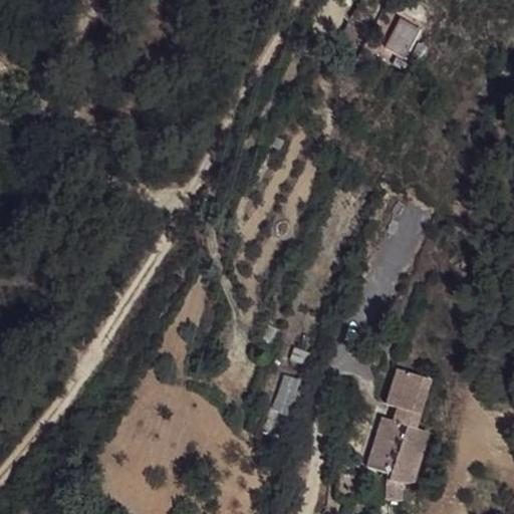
[(423,32),(399,19),(380,55),(405,68),(423,32)]
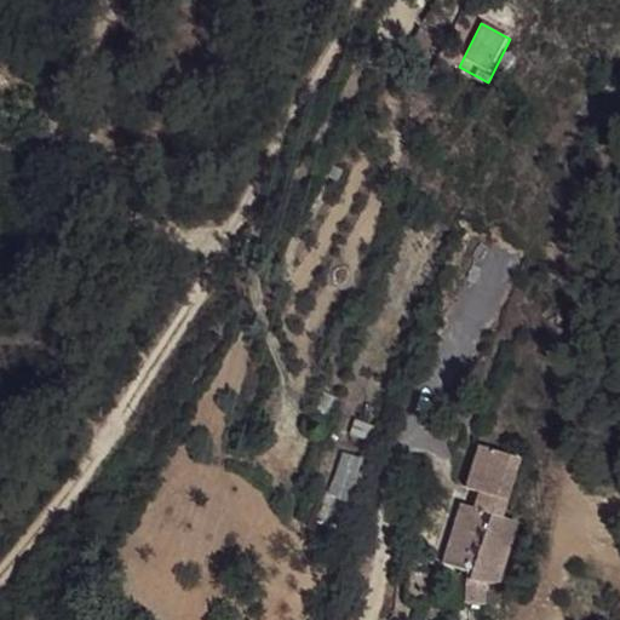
[(380,430),(354,420),(348,436),(374,445),(380,430)]
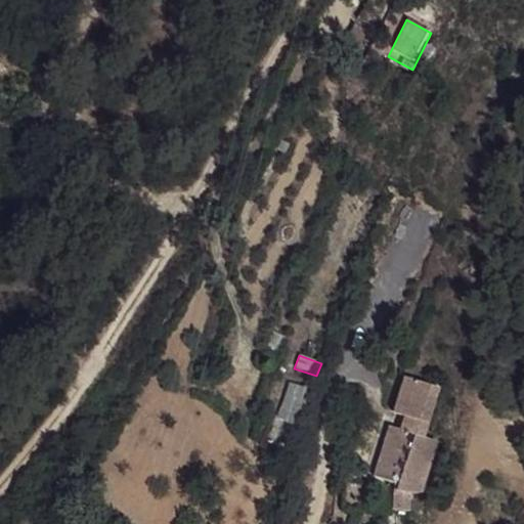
[(395,408),(405,412),(431,421),(443,386),(406,374),(395,408)]
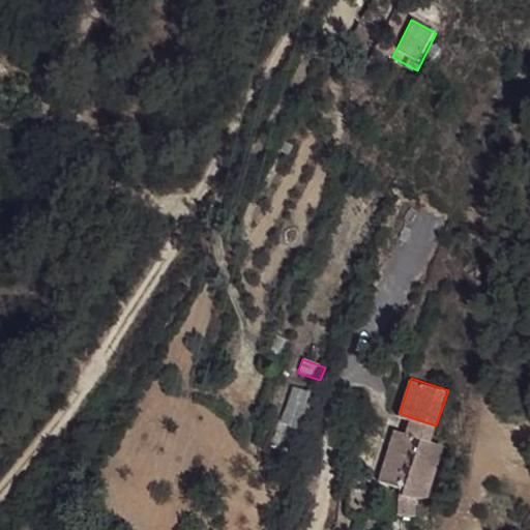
[(281,427),(304,435),(317,400),(293,391),(281,427)]
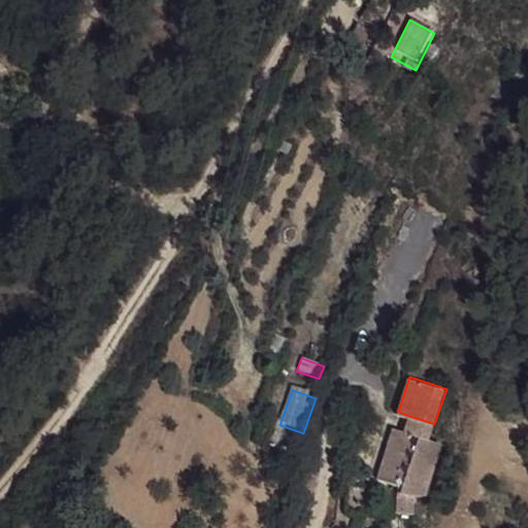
[(408,416),(403,430),(420,435),(429,439),(434,424),(408,416)]
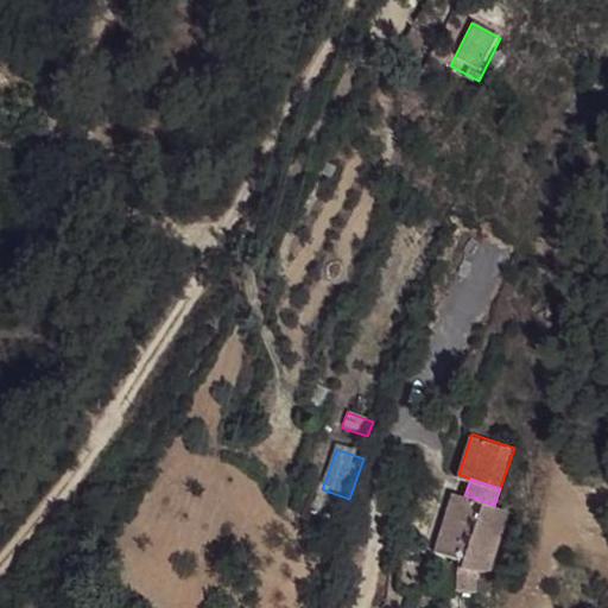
[(435,549),(466,558),(483,501),(464,495),(453,492),(435,549)]
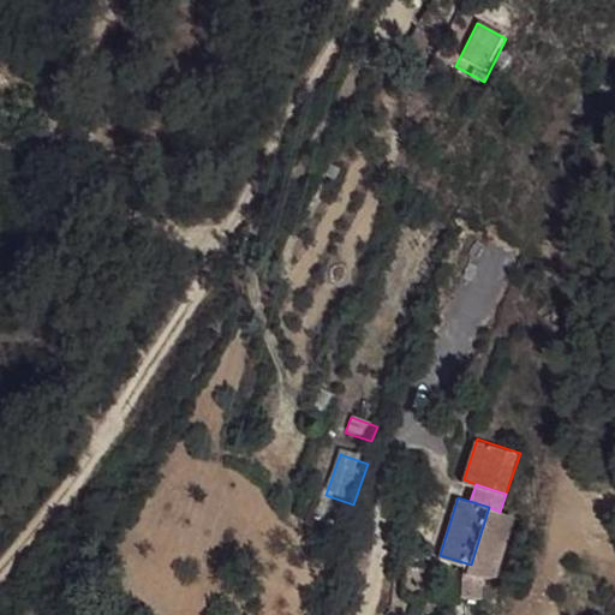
[(495,581),(517,517),(500,512),(489,507),(471,565),(467,572),(487,578),(495,581)]
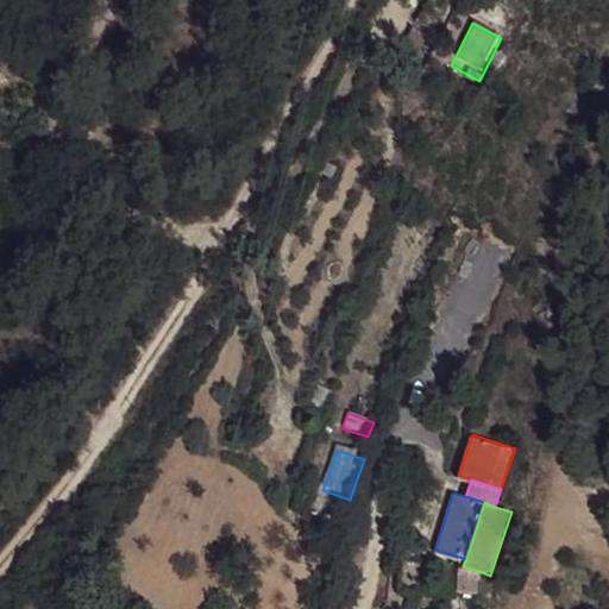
[(459,589),(478,592),(482,572),(463,566),(459,589)]
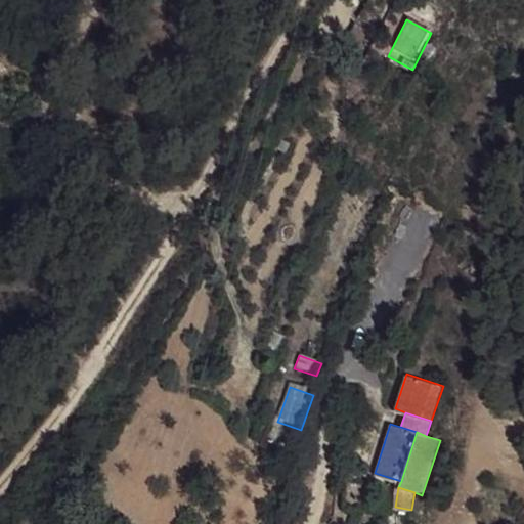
All buildings are outlined.
